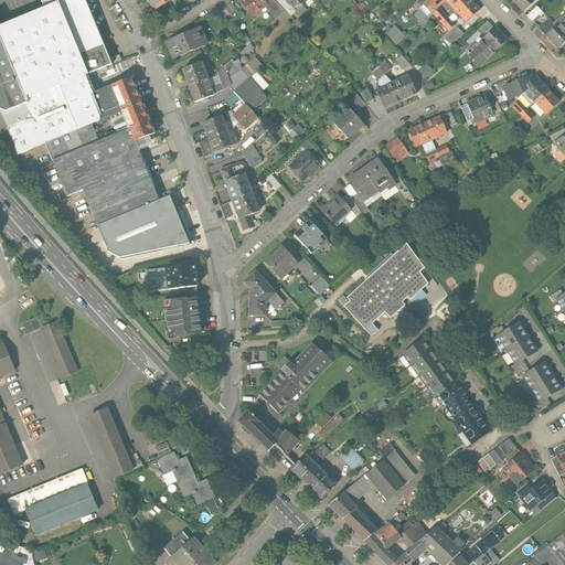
[(40,0),(44,8),(57,2),(87,75),(112,65),(84,0),(40,0)]
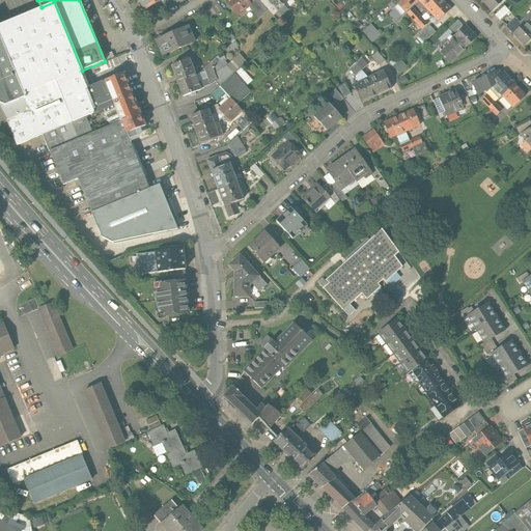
[(137,0),(144,10),(161,0),(137,0)]
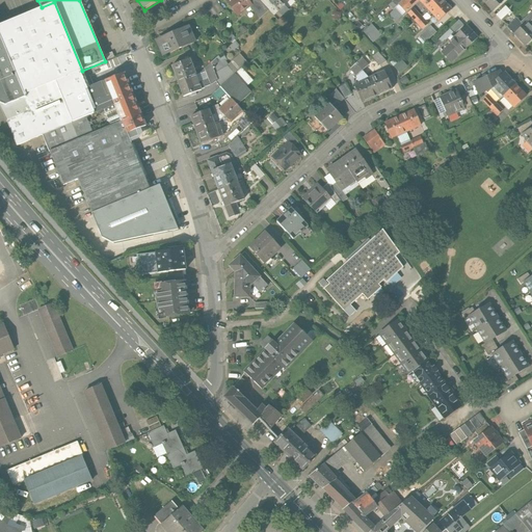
[(247,0),(227,0),(225,1),(237,17),(249,6),(251,5),(248,1),(247,0)]
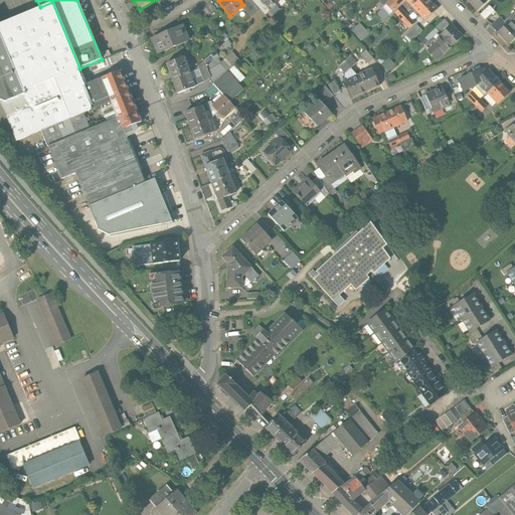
[(249,0),(242,0),(240,1),(243,5),(241,6),(250,18),(260,10),(249,0)]
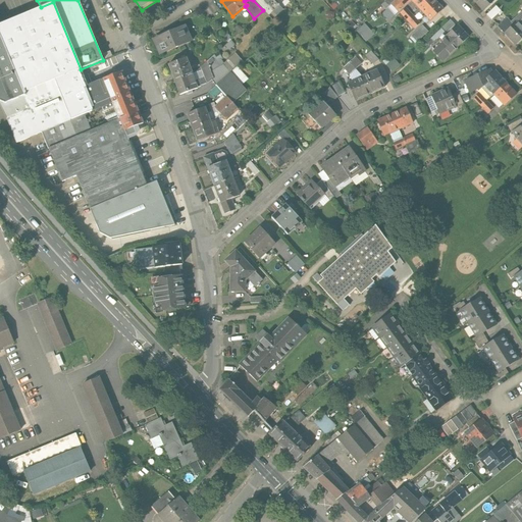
[(253,0),(263,10),(268,16),(274,11),(267,4),(263,0),(253,0)]
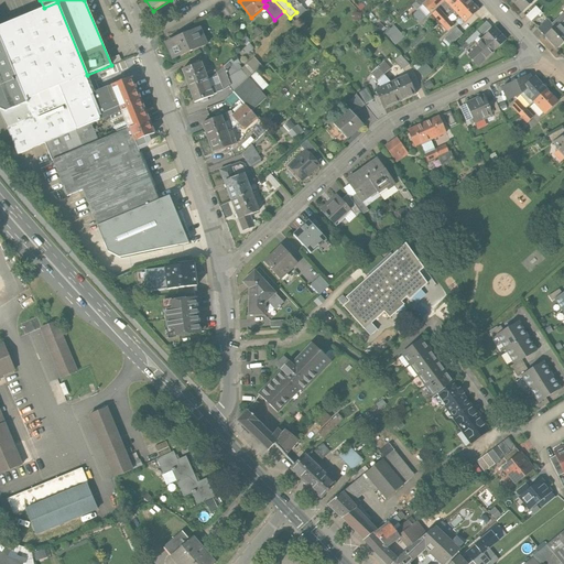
[(430,12),(443,0),(426,0),(423,4),(430,12)]
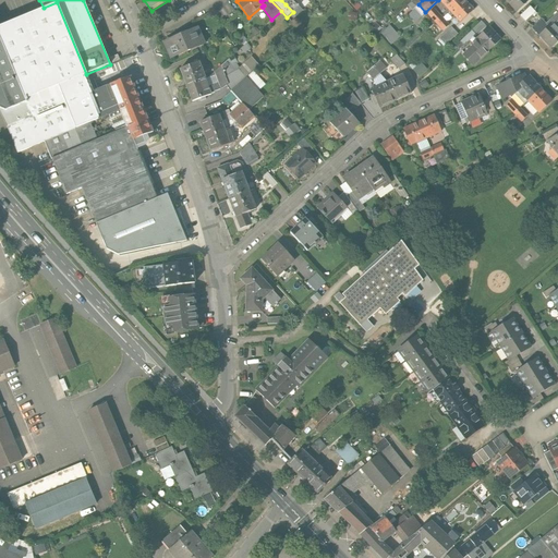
[(459,0),(439,0),(449,10),(459,0)]
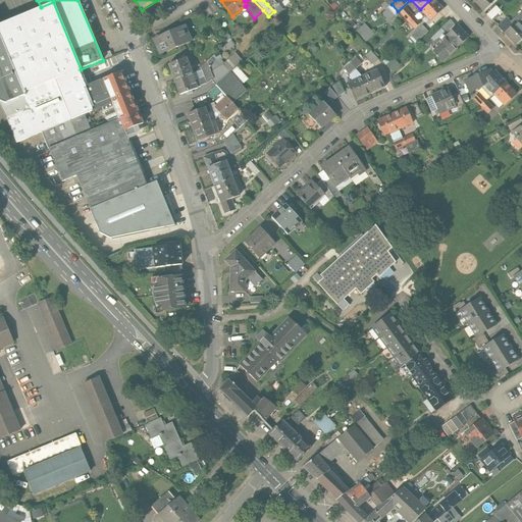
[(442,9),(434,0),(429,0),(420,9),(430,20),(442,9)]
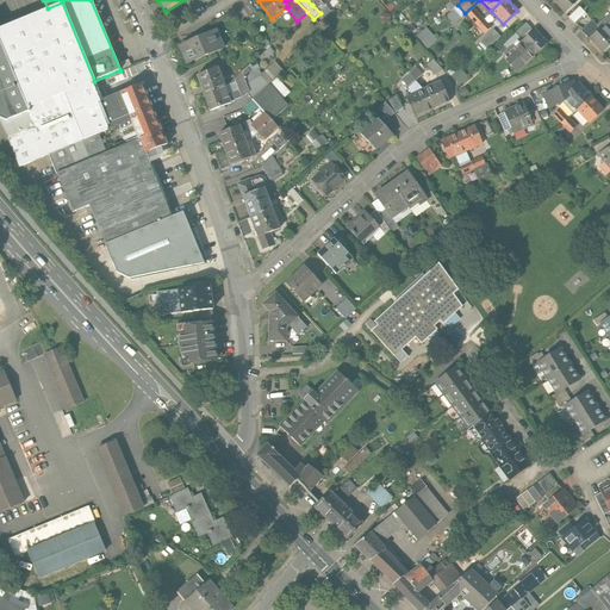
[(577,0),(552,0),(564,12),(577,0)]
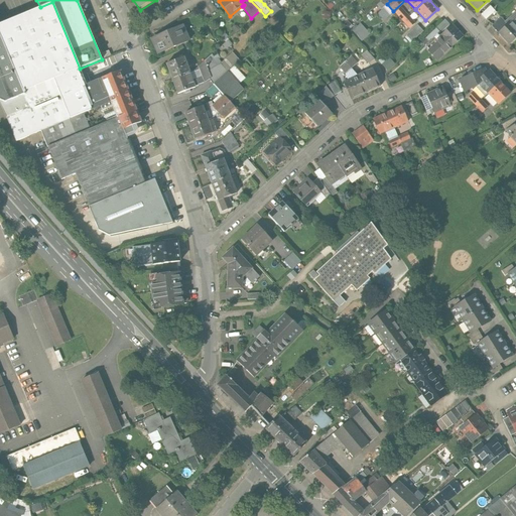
[(40,7),(0,23),(0,35),(23,91),(53,79),(78,69),(80,69),(52,2),(40,7)]
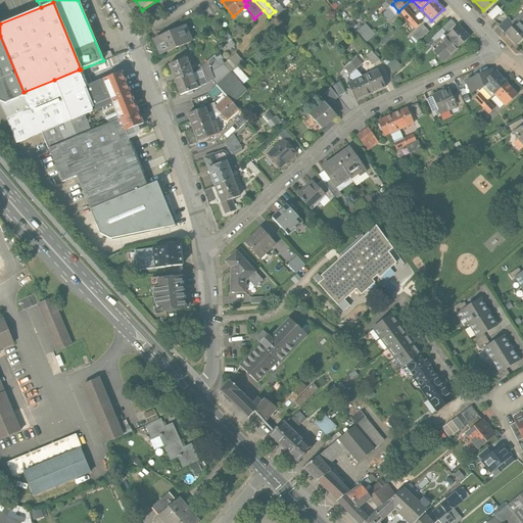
[(394,15),(398,11),(392,4),(389,7),(388,7),(394,15)]
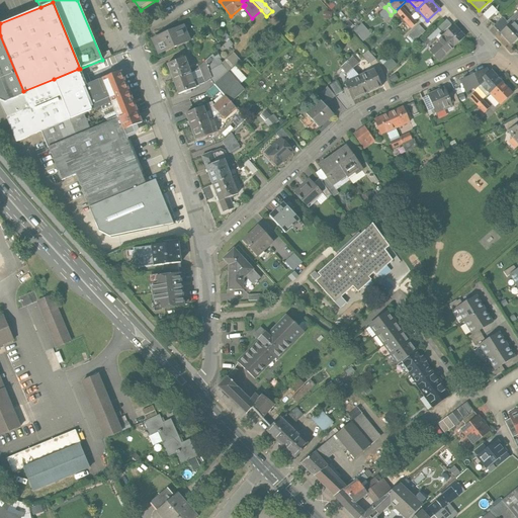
[(492,6),(483,14),(488,20),(497,11),(492,6)]
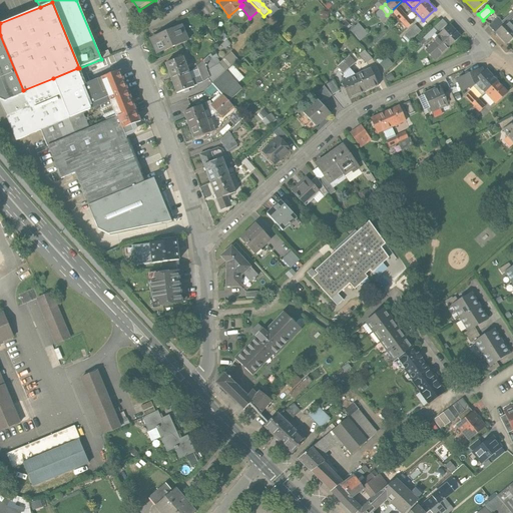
[(399,8),(393,13),(407,28),(413,23),(399,8)]
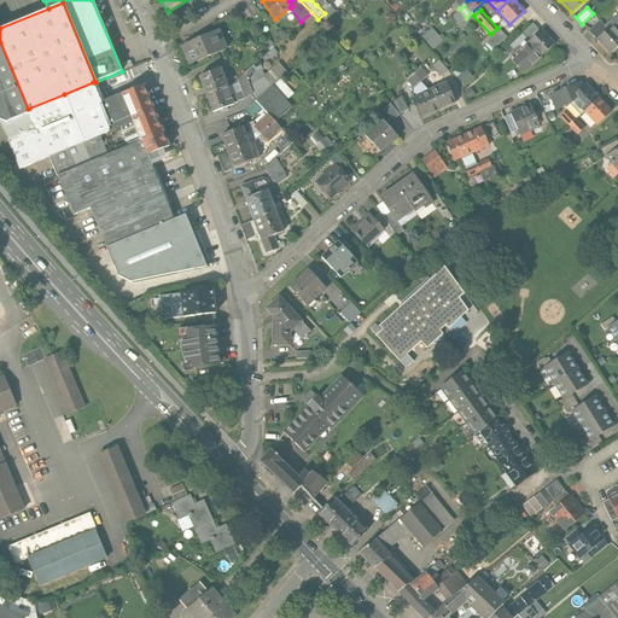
[(386,12),(385,21),(394,23),(396,15),(386,12)]
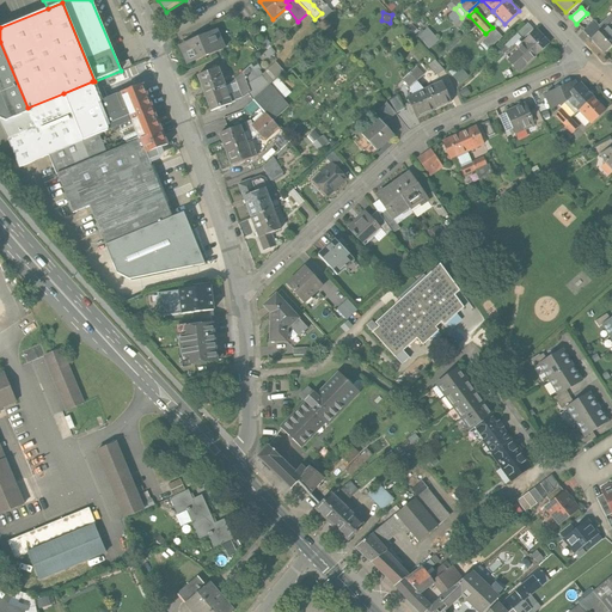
[(585,32),(591,40),(606,26),(611,32),(611,13),(599,26),(595,23),(585,32)]
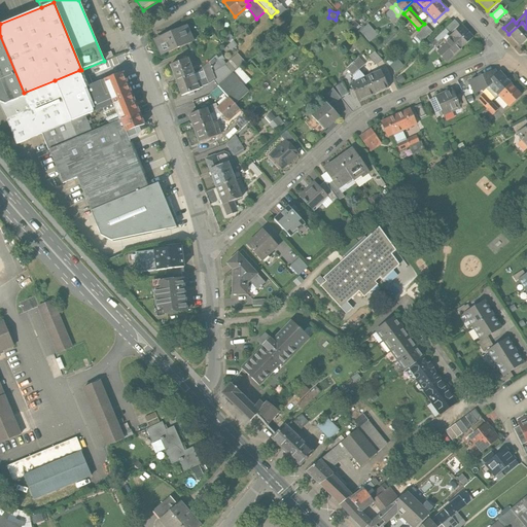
[(455,20),(446,28),(451,33),(459,25),(455,20)]
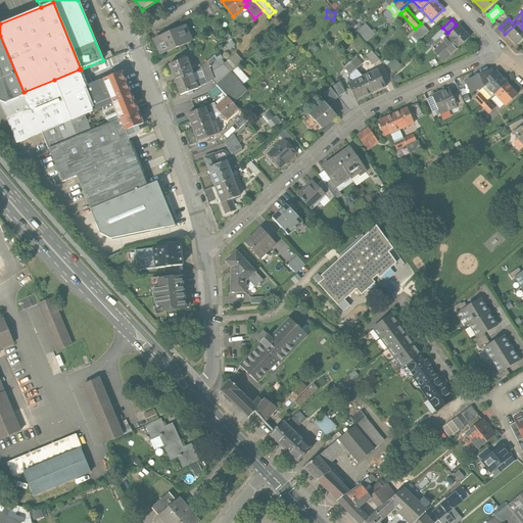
[(522,39),(522,28),(518,22),(505,34),(516,46),(522,39)]
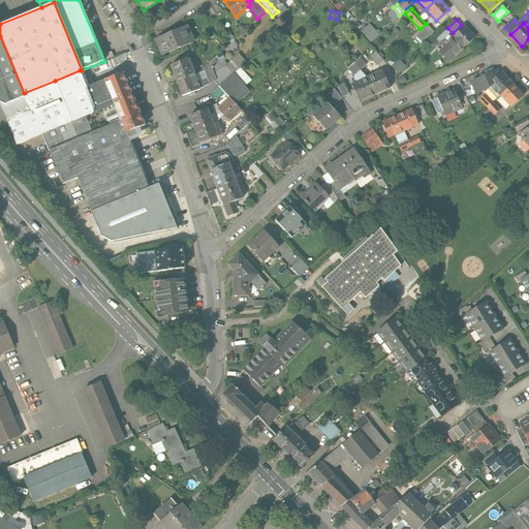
[(186,26),(156,39),(163,55),(193,41),(186,26)]
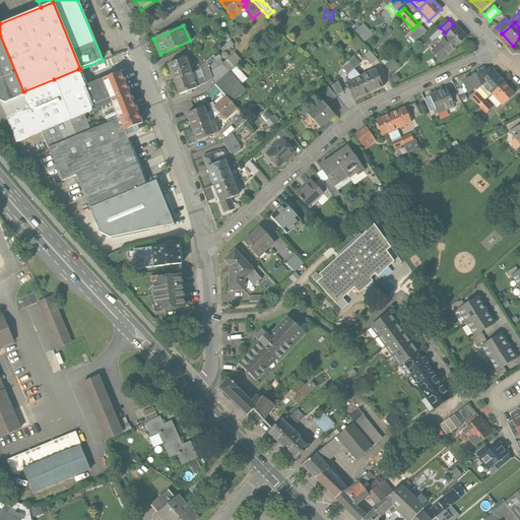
[(427,31),(420,25),(409,36),(415,42),(427,31)]
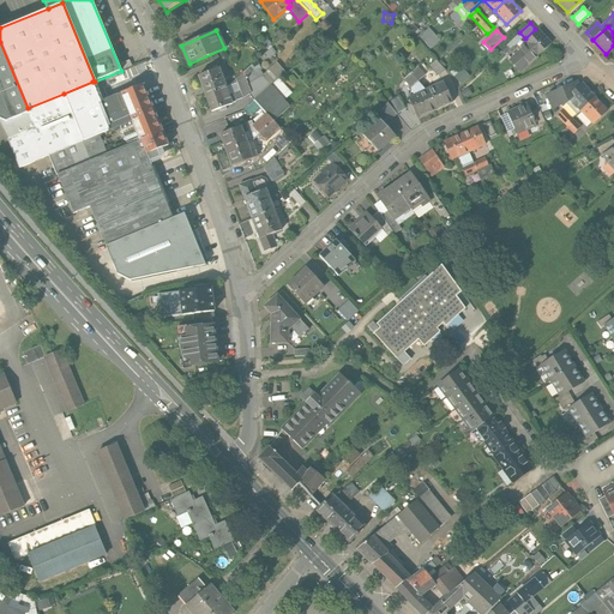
[(528,43),(510,60),(521,72),(552,43),(539,30),(525,42),(528,43)]
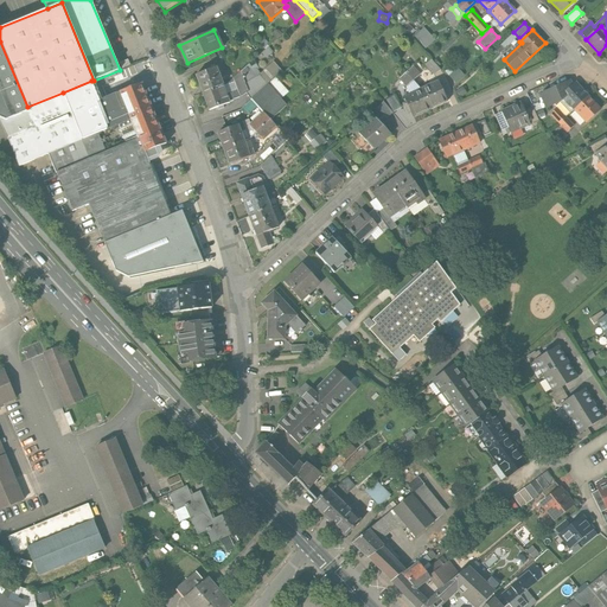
[(415,36),(421,43),(427,38),(420,31),(415,36)]
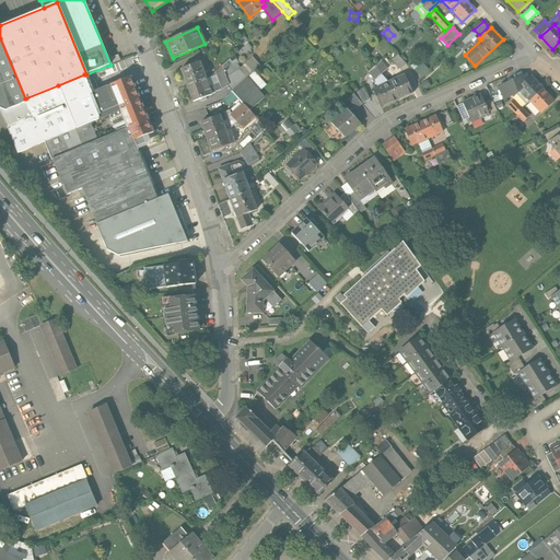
[(420,44),(424,50),(436,43),(432,36),(420,44)]
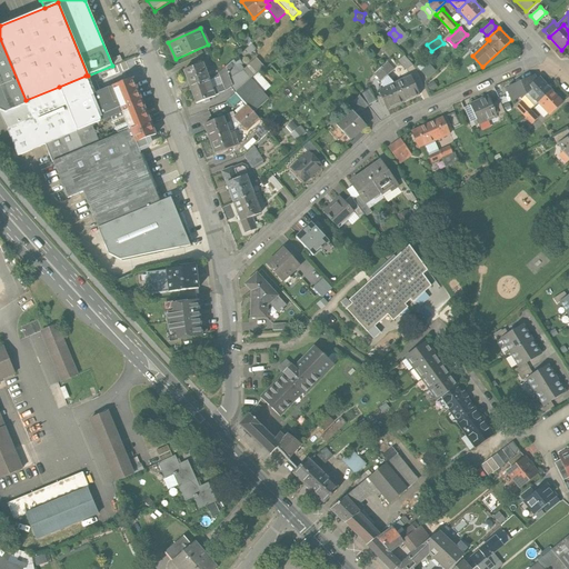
[(0,110),(6,112),(27,103),(26,100),(0,39),(0,110)]
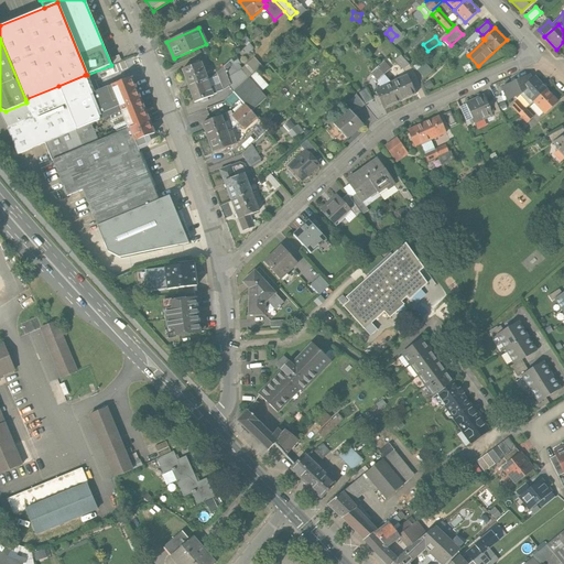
[(249,44),(243,49),(247,54),(253,49),(249,44)]
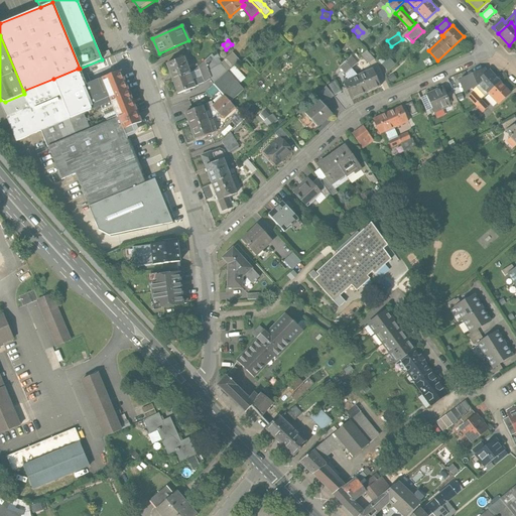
[(366,50),(361,55),(369,62),(375,59),(366,50)]
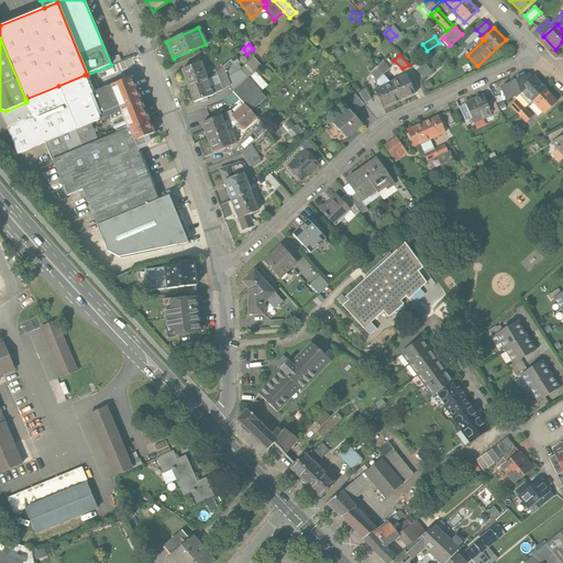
[(211,77),(206,79),(212,94),(229,86),(225,77),(240,69),(234,56),(211,77)]
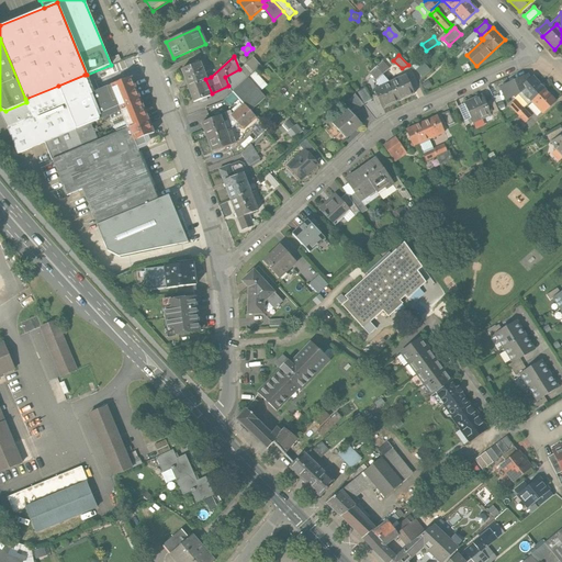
[(260,66),(253,57),(240,68),(248,77),(260,66)]
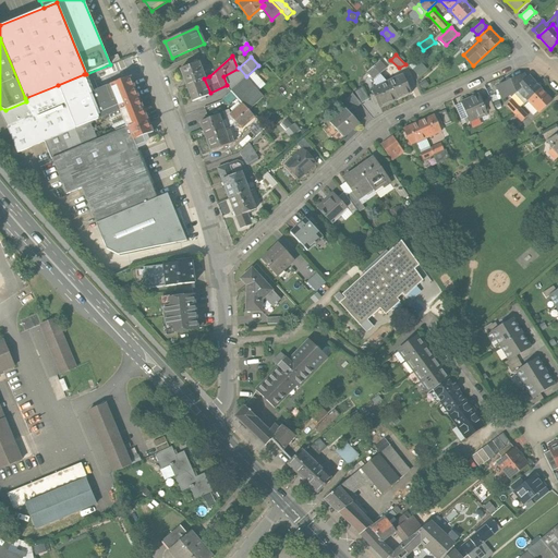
[(379,61),(366,72),(373,80),(386,68),(379,61)]
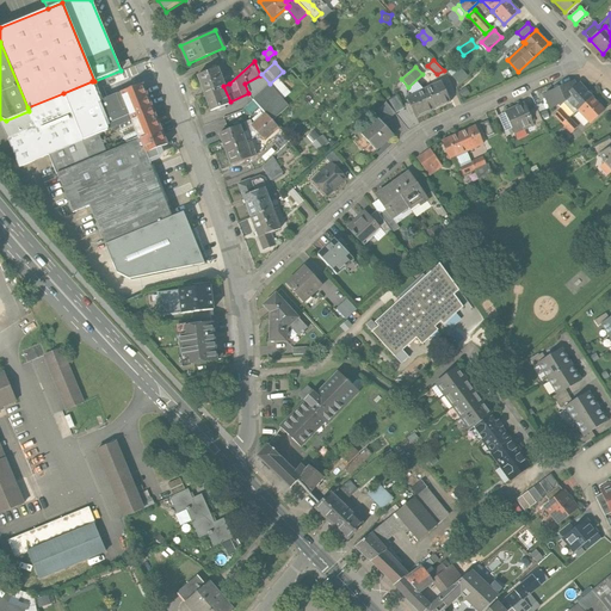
[(196,76),(203,94),(223,86),(216,68),(196,76)]
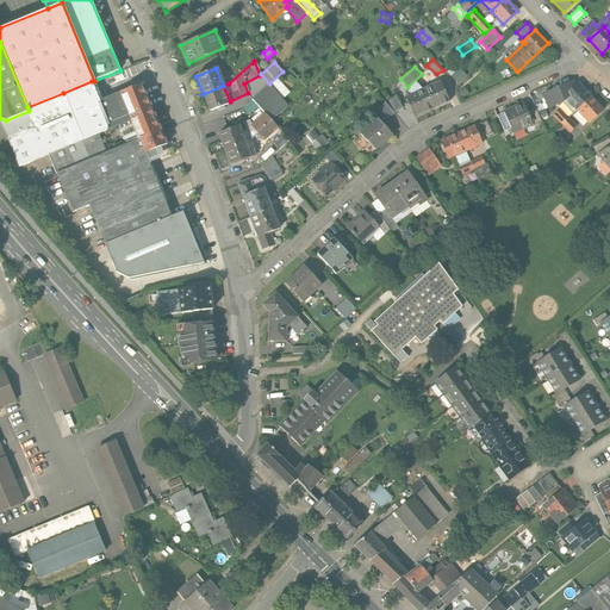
[(100,101),(92,81),(63,93),(82,139),(98,134),(107,130),(97,103),(100,101)]
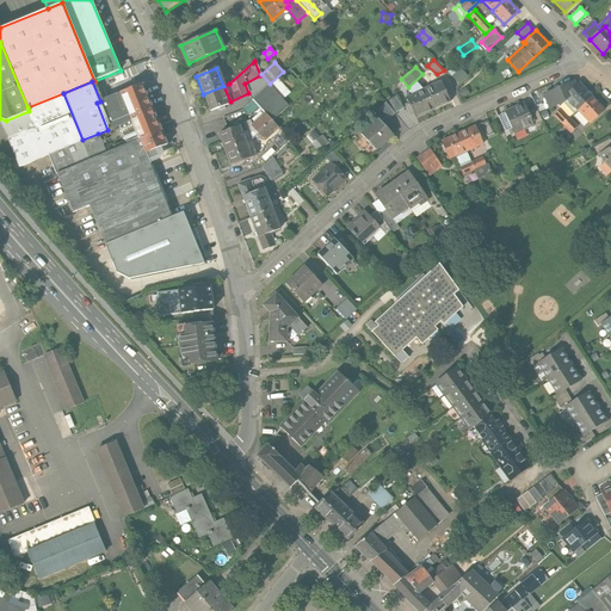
[(440,82),(424,90),(433,110),(450,103),(440,82)]
